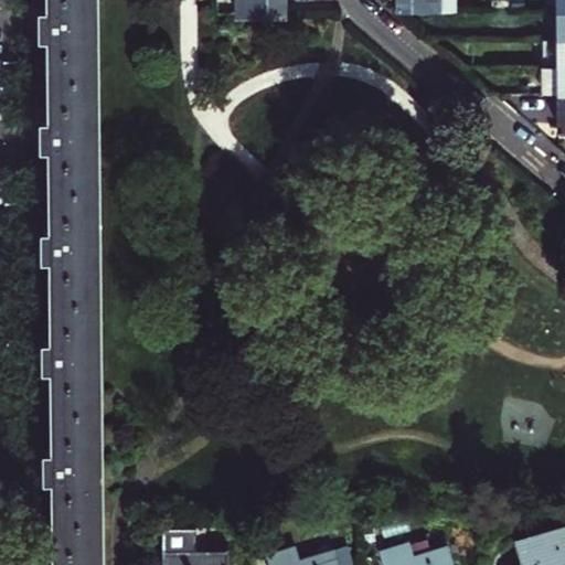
[(50,0),(51,8),(42,8),(42,12),(39,12),(39,20),(39,28),(43,28),(43,32),(51,32),(52,118),(44,118),(44,123),(40,123),(40,130),(40,138),(44,138),(44,142),(52,142),(53,228),(45,228),(45,233),(41,233),(41,241),(41,248),(45,248),(45,253),(53,253),(54,339),(46,339),(46,343),(42,343),(42,352),(42,359),(46,359),(46,363),(54,363),(55,449),(48,449),(48,454),(43,454),(43,459),(43,469),(48,469),(48,473),(55,473),(56,560),(49,560),(49,564),(44,564),(103,564),(96,0),(50,0)]
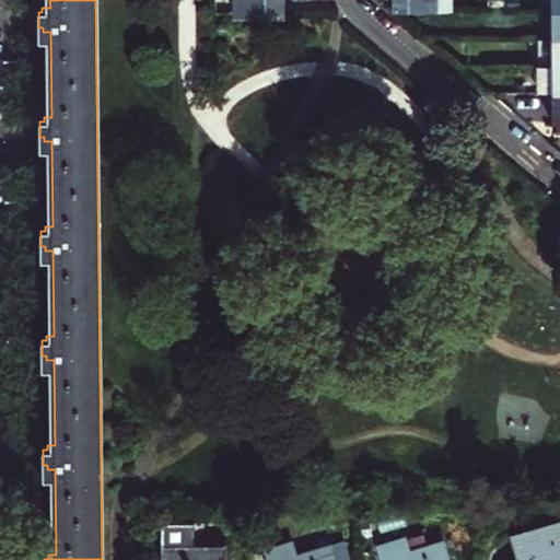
[(234,0),(235,13),(282,13),(282,0),(234,0)]
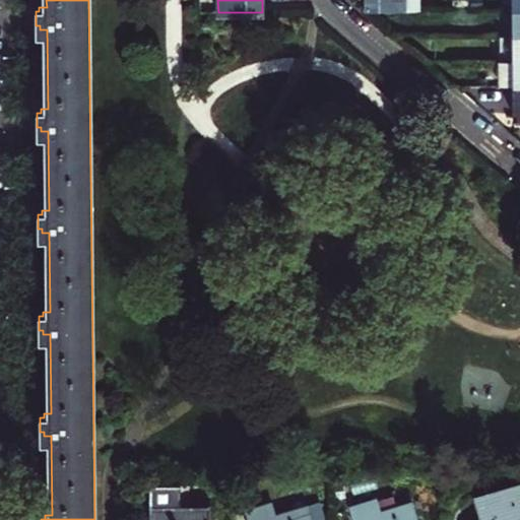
[(365,0),(366,10),(419,10),(418,0),(365,0)]
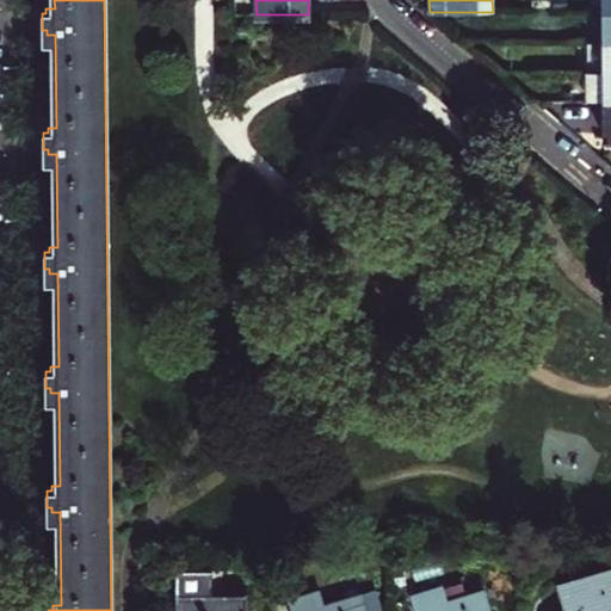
[(604,41),(586,41),(586,71),(605,71),(604,41)]
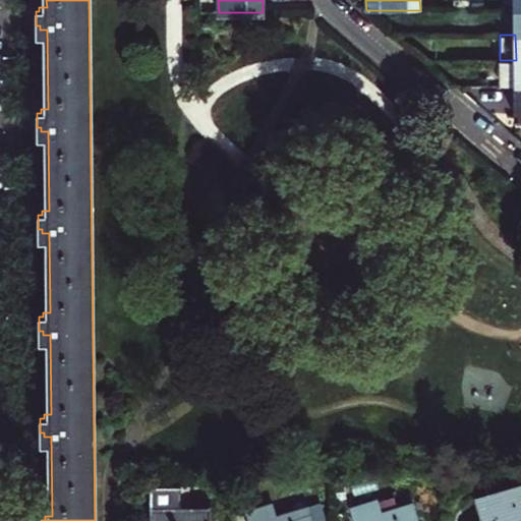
[(516,84),(516,85),(520,84),(520,59),(516,60),(500,60),(501,84),(516,84)]
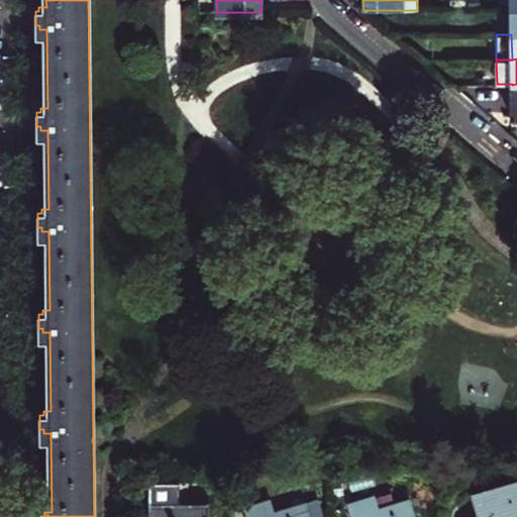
[(516,516),(516,480),(472,494),(478,515),(470,516),(516,516)]
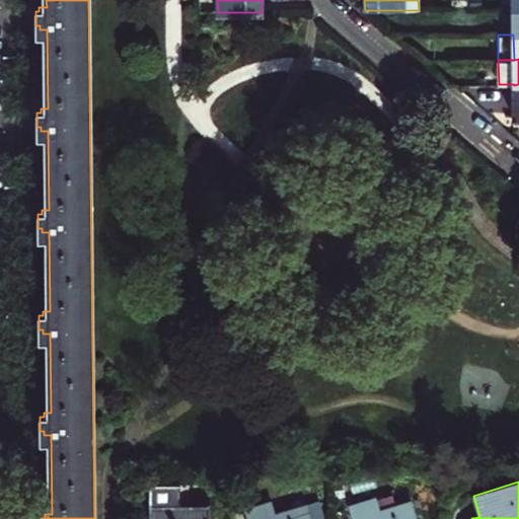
[(379,511),(396,506),(392,494),(376,499),(379,511)]
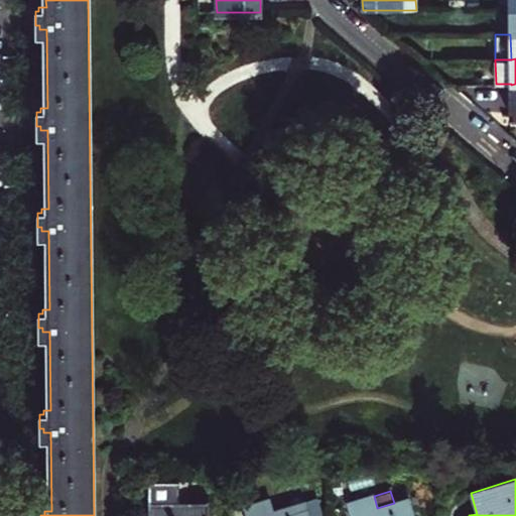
[(414,515),(409,498),(394,503),(377,508),(374,496),(373,496),(348,503),(351,515),(414,515)]
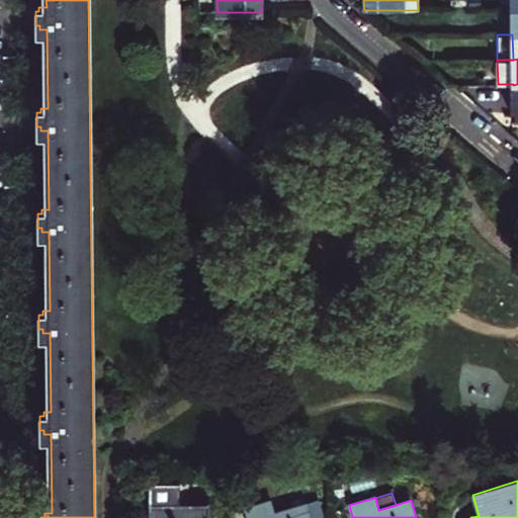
[(311,517),(307,504),(307,503),(274,513),(270,501),(245,509),(247,517),(311,517)]
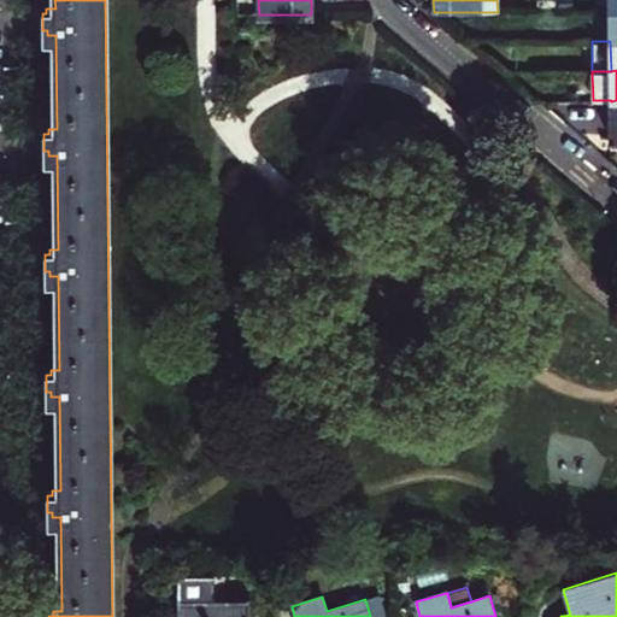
[(365,600),(370,616),(385,616),(378,597),(365,600)]
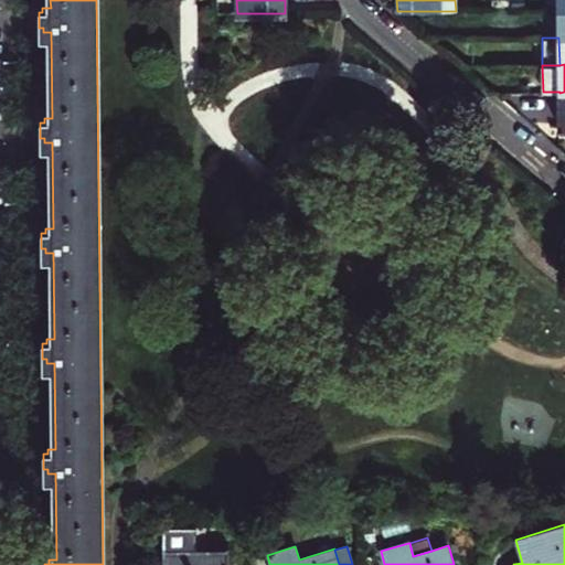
[(162,550),(162,564),(228,564),(228,548),(162,550)]
